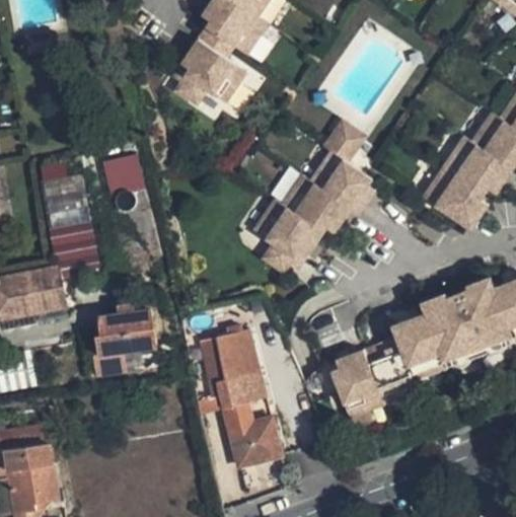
[(209,0),(208,0),(201,11),(209,16),(216,5),(209,0)]
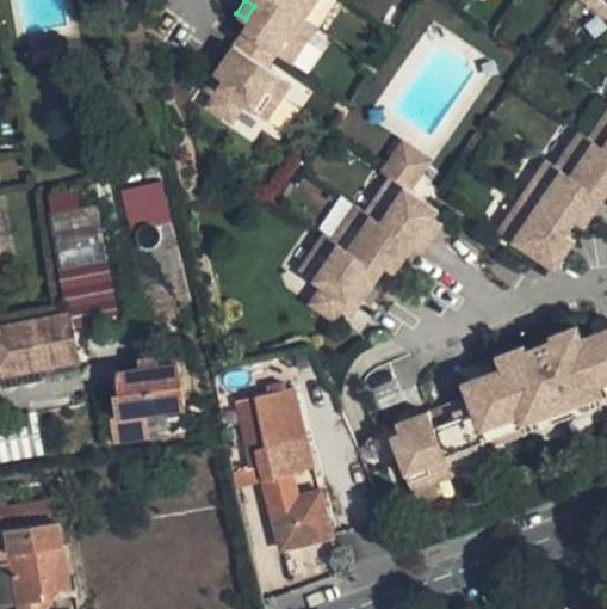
[(289,6),(279,0),(246,0),(254,6),(246,19),(240,28),(282,56),(286,59),(304,31),(293,24),(299,13),(289,6)]
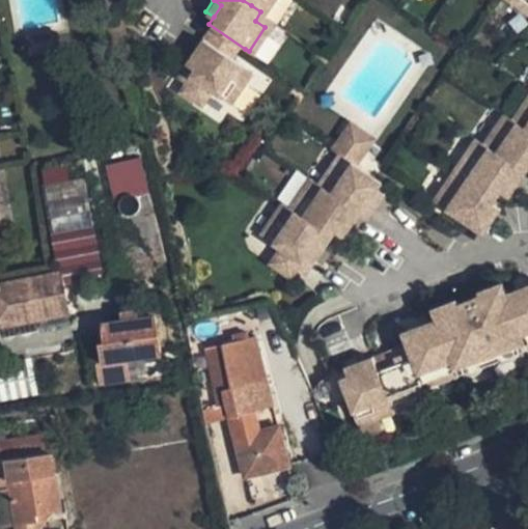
[(267,0),(255,0),(251,5),(260,11),(269,1),(267,0)]
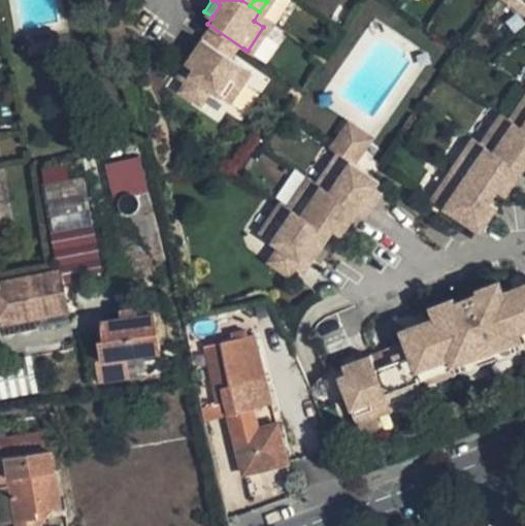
[(524,0),(500,0),(523,15),(524,13),(524,0)]
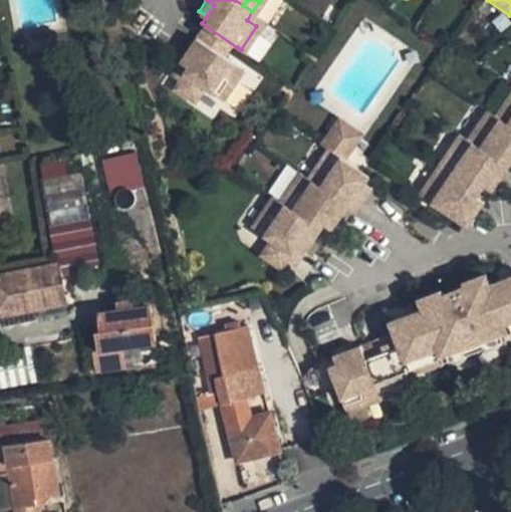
[(252,11),(247,20),(256,26),(262,18),(252,11)]
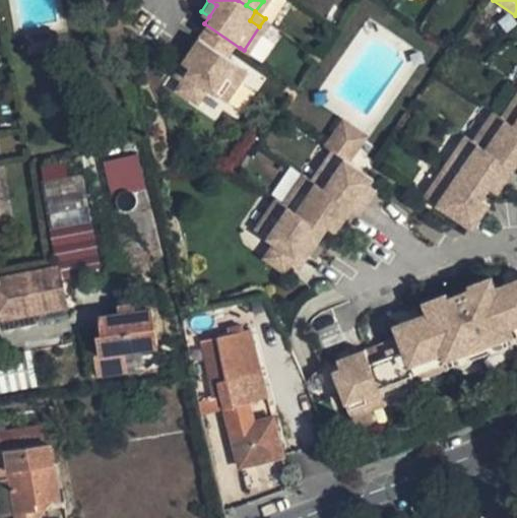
[(50,15),(23,20),(25,36),(52,31),(50,15)]
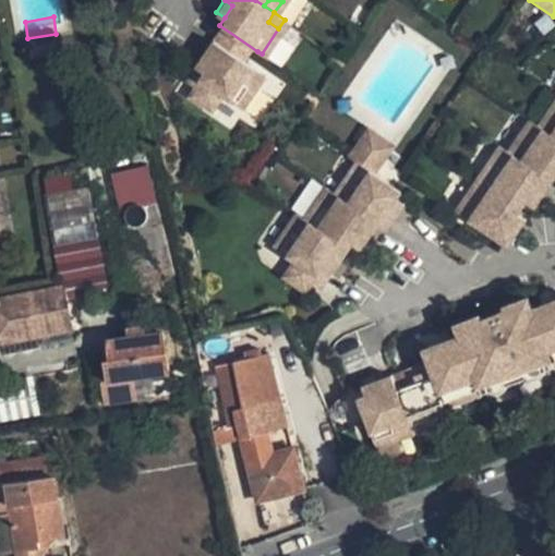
[(257,51),(219,25),(210,38),(249,64),(257,51)]
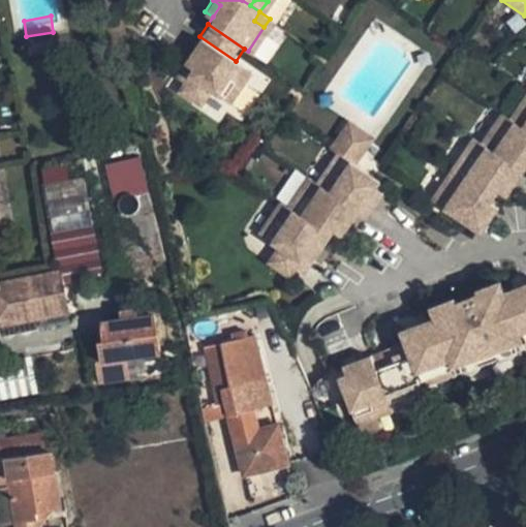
[(236,61),(199,36),(191,49),(198,54),(190,65),(183,60),(172,78),(179,82),(175,88),(190,99),(200,83),(208,88),(226,100),(241,80),(231,73),(239,64),(236,61)]
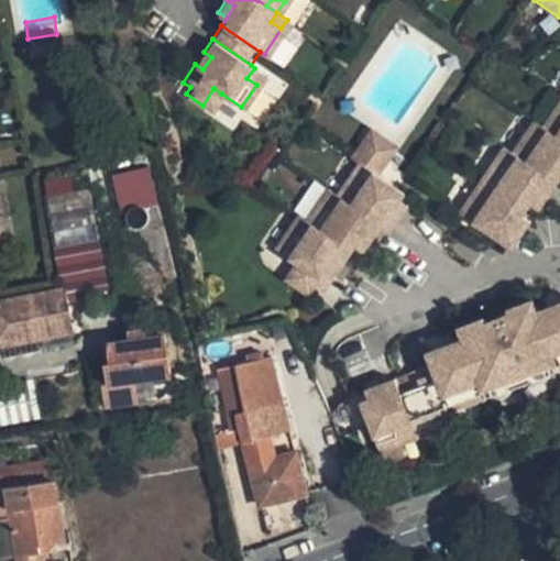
[(204,52),(195,64),(202,69),(211,57),(204,52)]
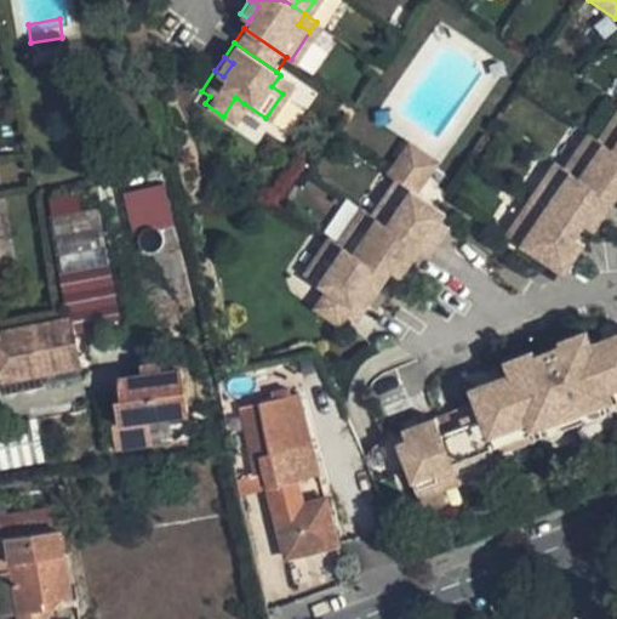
[(280,75),(272,86),(283,94),(291,81),(280,75)]
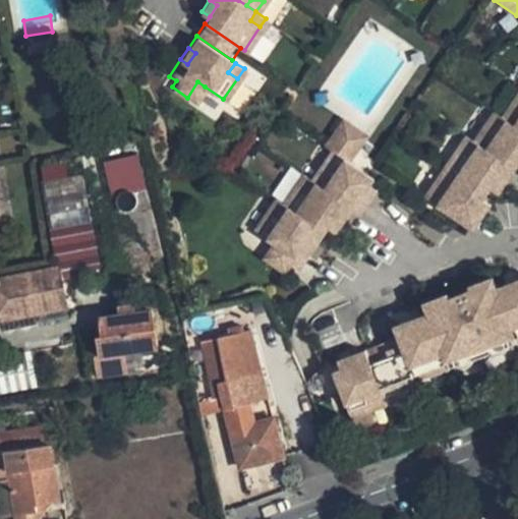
[(197,81),(187,98),(194,102),(205,87),(197,81)]
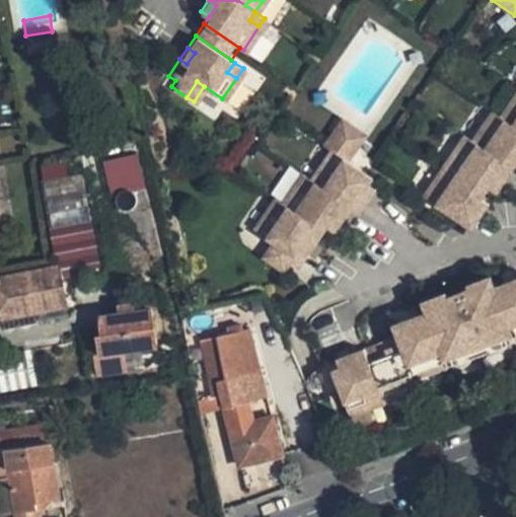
[(515,96),(505,112),(515,118),(507,129),(515,134),(515,96)]
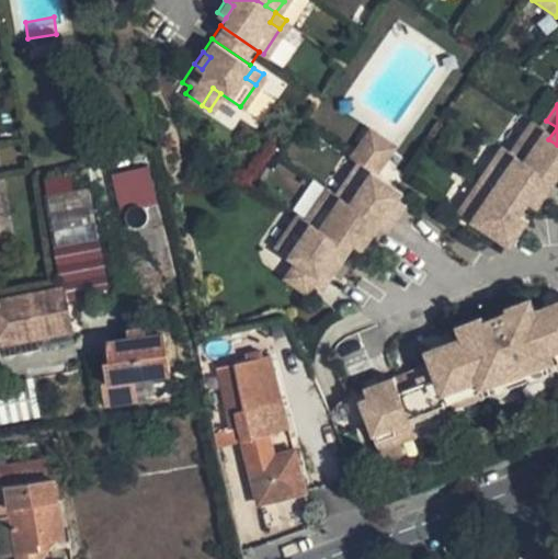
[(546,121),(538,133),(541,134),(548,139),(557,127),(546,121)]
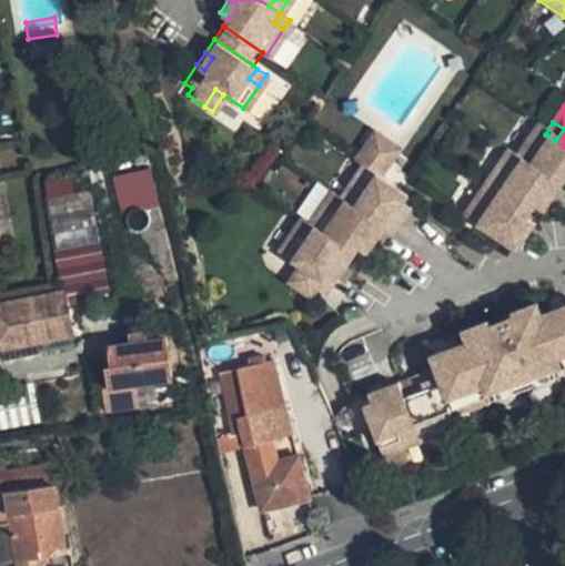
[(545,134),(534,128),(526,140),(540,148),(547,135),(545,134)]
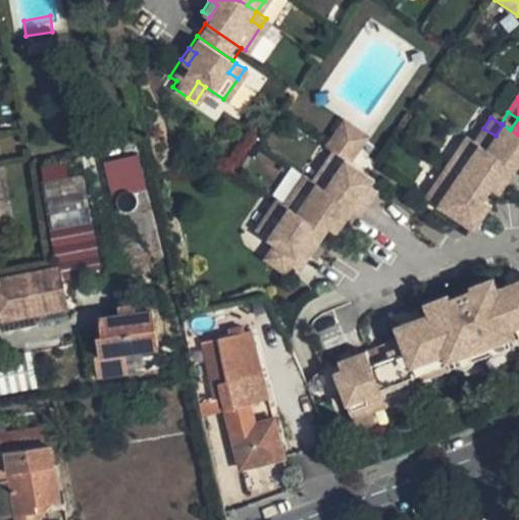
[(332,152),(350,164),(367,138),(344,121),(325,147),(332,152)]
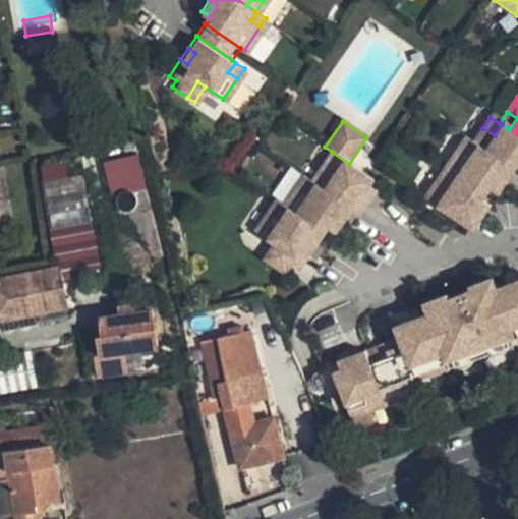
[(482,128),(470,147),(474,149),(511,174),(513,170),(517,163),(517,134),(509,129),(502,124),(495,135),(482,128)]
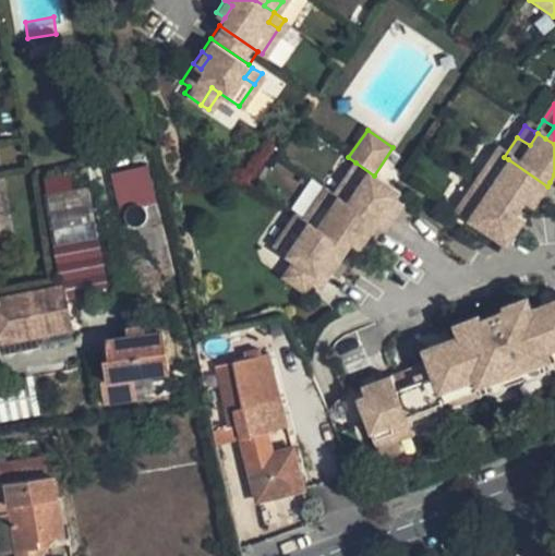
[(504,157),(495,150),(486,162),(499,171),(508,159),(504,157)]
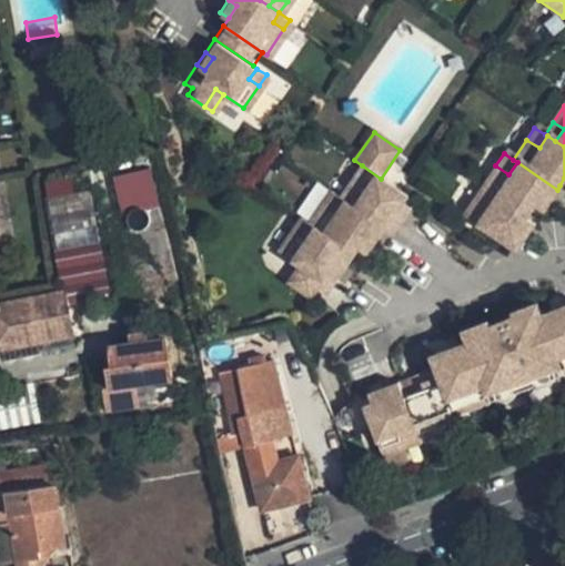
[(495,165),(482,185),(526,216),(531,212),(538,199),(547,204),(557,190),(517,162),(508,174),(495,165)]
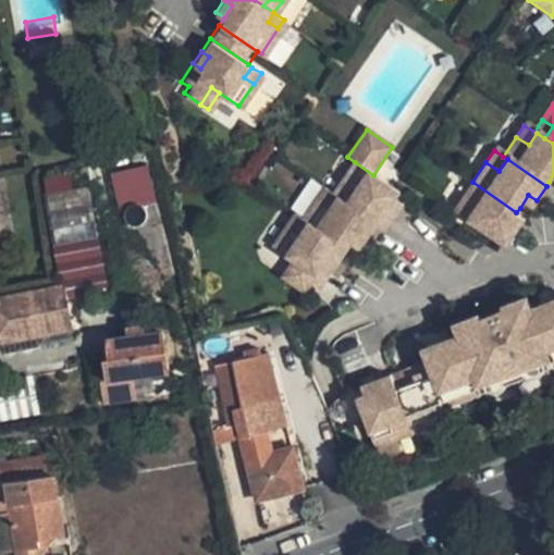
[(394,200),(399,193),(373,175),(355,162),(340,183),(353,192),(345,204),(374,225),(383,231),(393,218),(385,212),(394,200)]
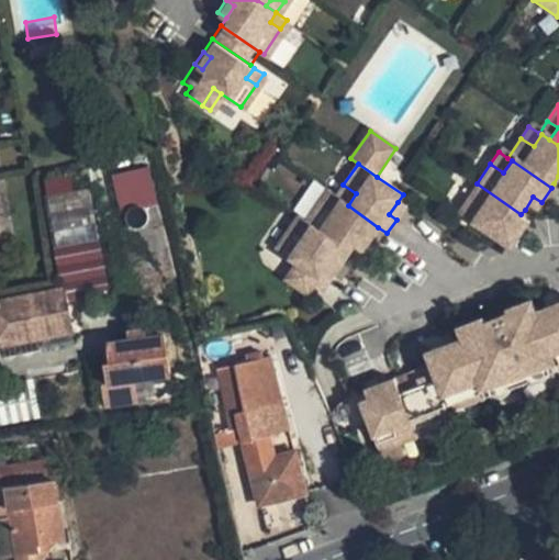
[(121,234),(141,320),(176,312),(166,271),(176,269),(148,169),(112,178),(125,233),(121,234)]
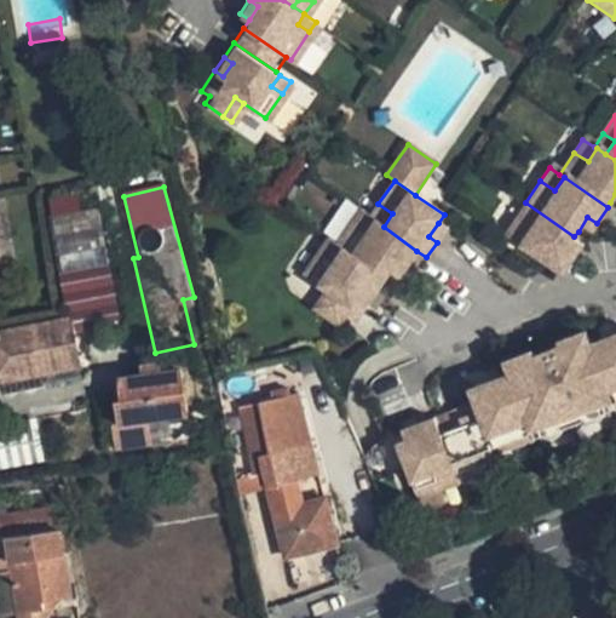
[(525,202),(510,227),(522,235),(512,250),(557,280),(569,263),(559,257),(569,244),(574,236),(525,202)]
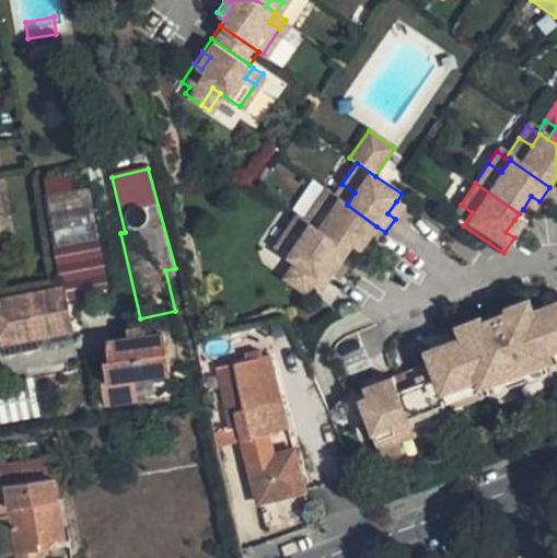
[(347,205),(355,193),(341,184),(334,196),(337,198),(347,205)]
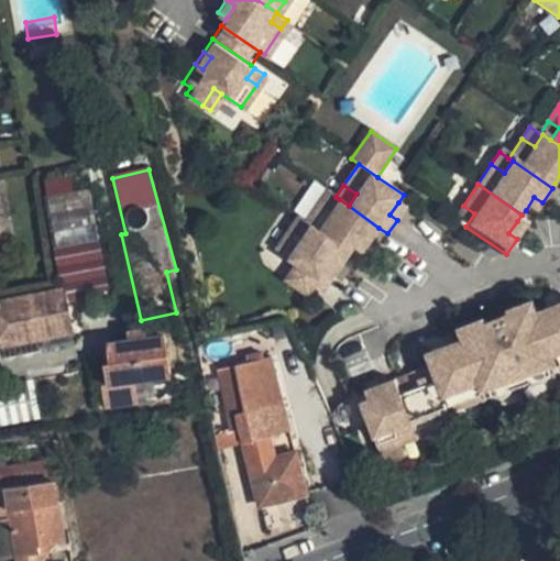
[(336,197),(328,191),(320,202),(332,210),(339,199),(336,197)]
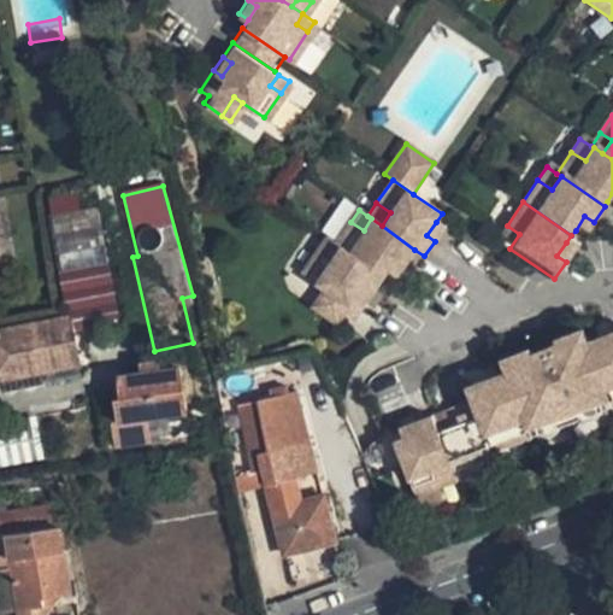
[(584,216),(576,230),(584,236),(594,222),(584,216)]
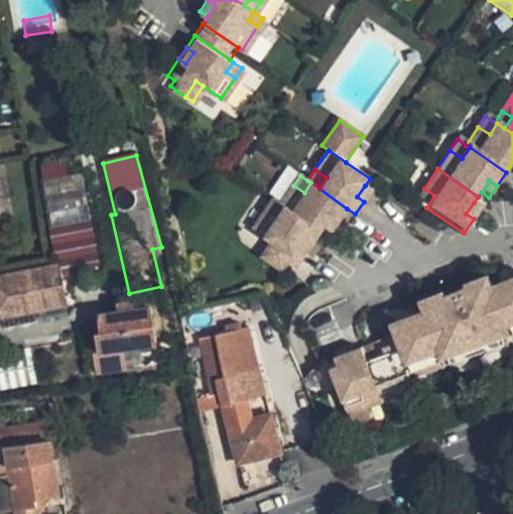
[(339,221),(347,209),(319,188),(310,182),(304,193),(293,185),(279,205),(282,207),(319,232),(324,227),(332,216),(339,221)]
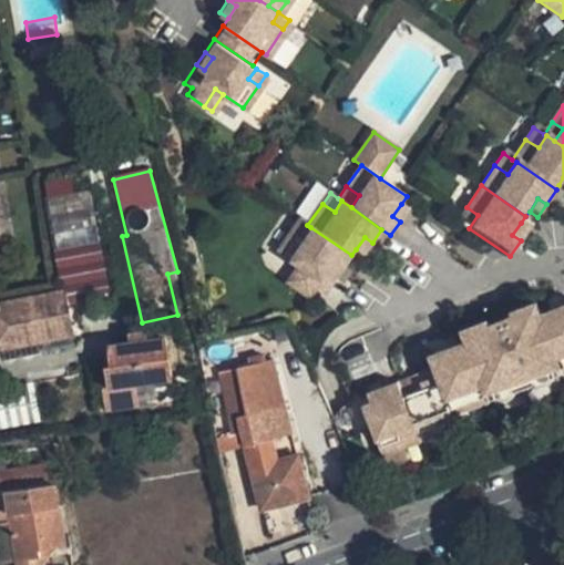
[(401,204),(392,216),(400,222),(408,209),(401,204)]
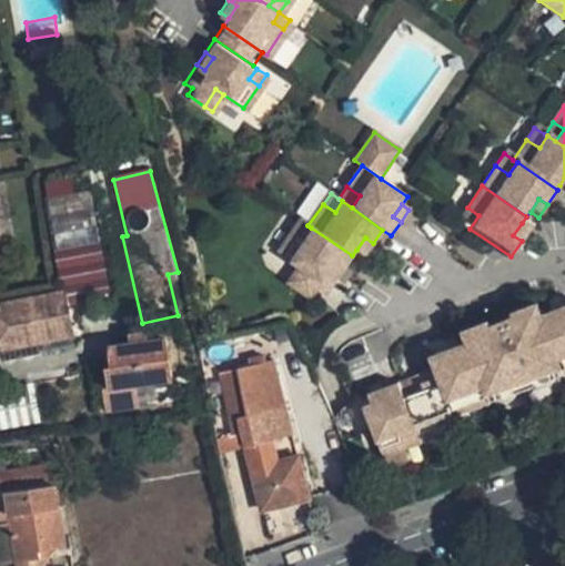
[(478,215),(467,208),(458,221),(470,229),(478,215)]
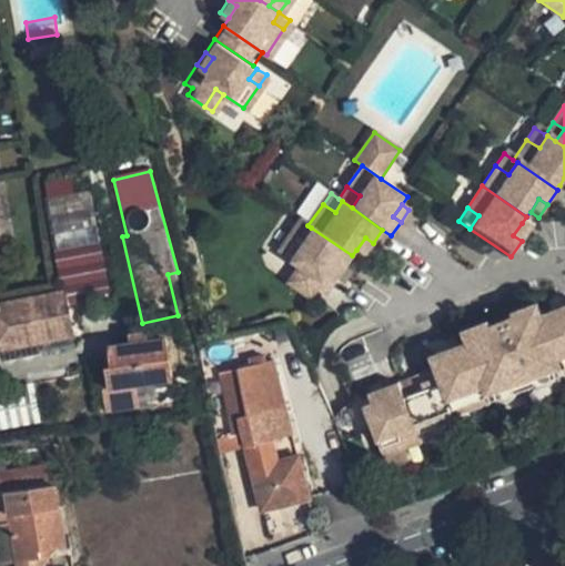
[(94,218),(51,225),(62,286),(80,283),(83,301),(110,297),(94,218)]
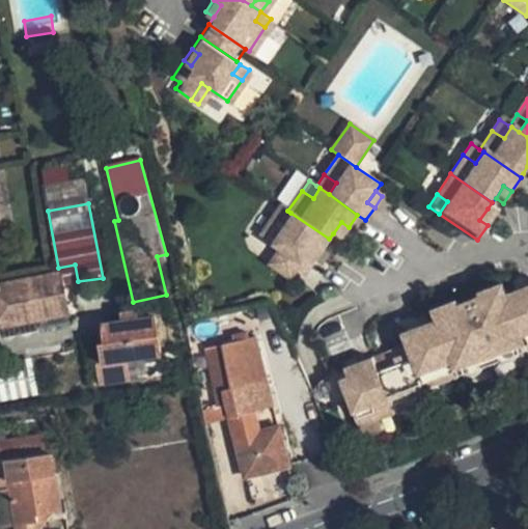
[(283,224),(290,213),(287,211),(280,205),(272,217),(283,224)]
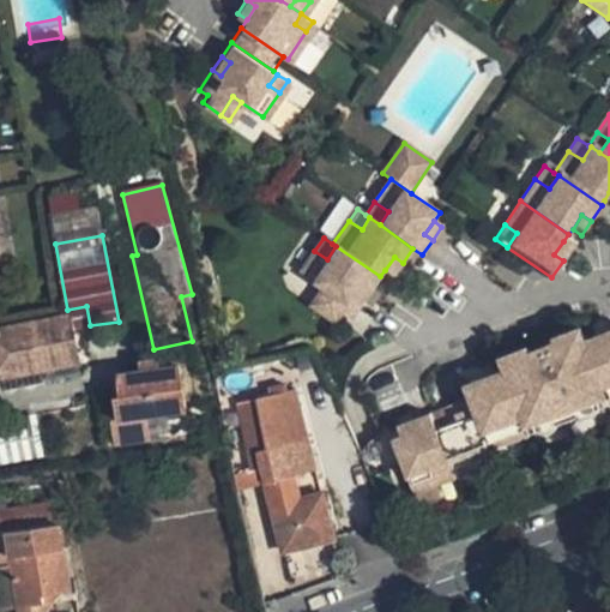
[(563,241),(554,255),(563,261),(572,249),(563,241)]
